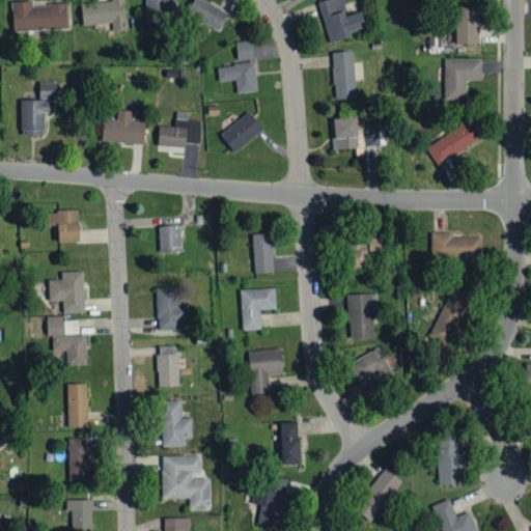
[(66,3),(32,4),(32,0),(12,0),(12,29),(66,28),(66,3)]
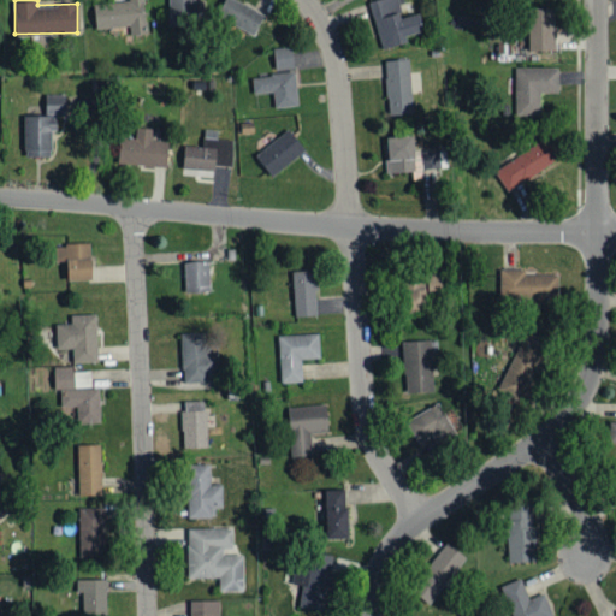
[(96,28),(129,25),(130,35),(147,34),(143,0),(120,0),(94,3),(96,28)]
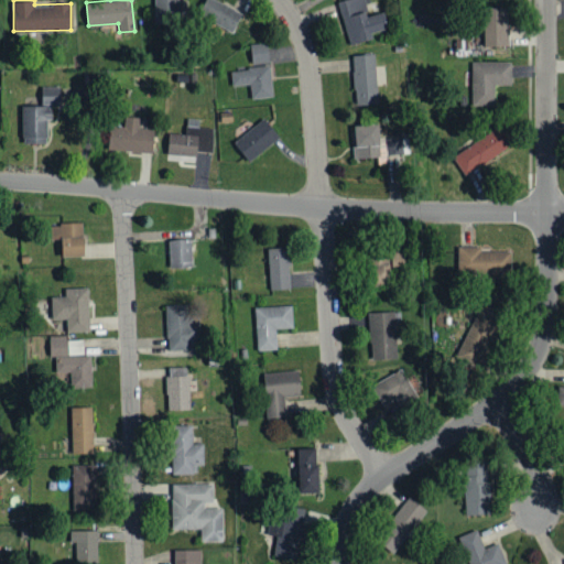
[(154,0),(154,23),(186,23),(186,0),(179,0),(177,0),(154,0)]
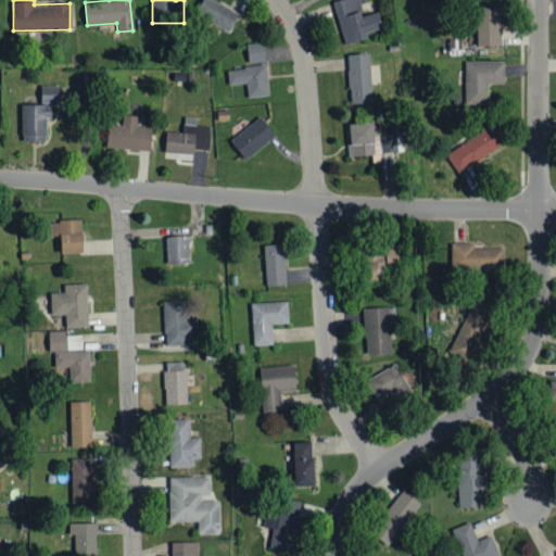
[(201,0),(196,16),(230,30),(239,11),(212,0),(201,0)]
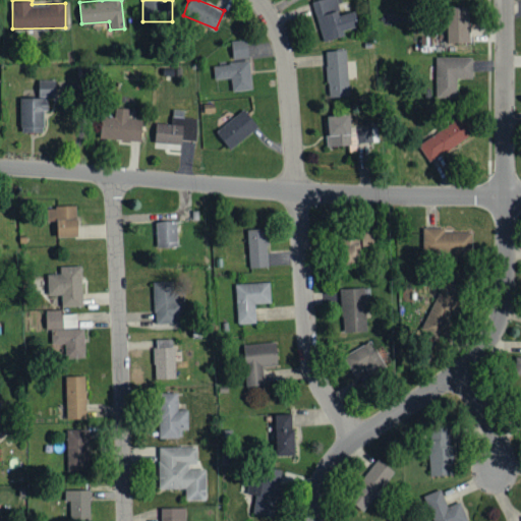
[(317,0),(311,2),(324,41),(345,35),(344,30),(358,25),(354,10),(340,14),(337,5),(343,3),(341,0),(317,0)]
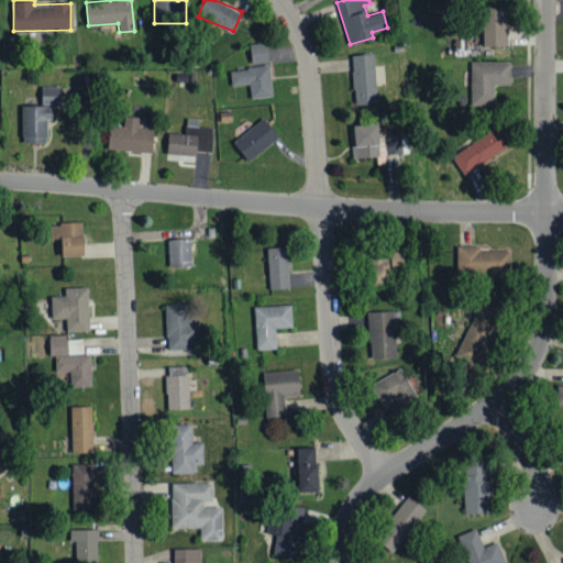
[(484,45),(508,45),(507,7),(484,7),(484,45)]
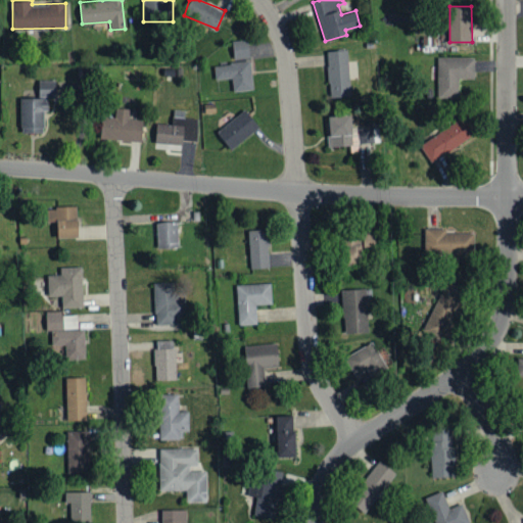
[(249,57),(247,39),(232,41),(234,58),(249,57)]
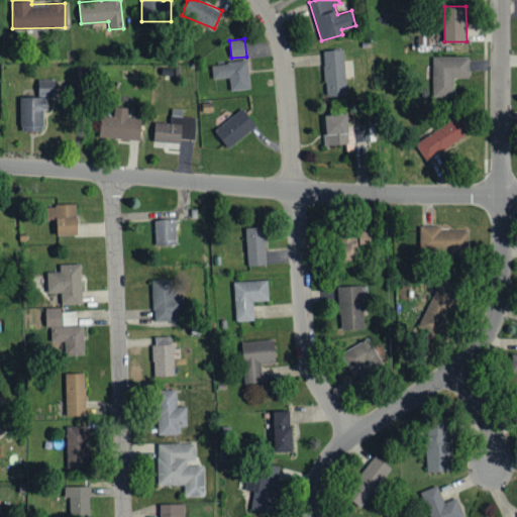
[(323,49),(325,96),(346,95),(344,48),(323,49)]
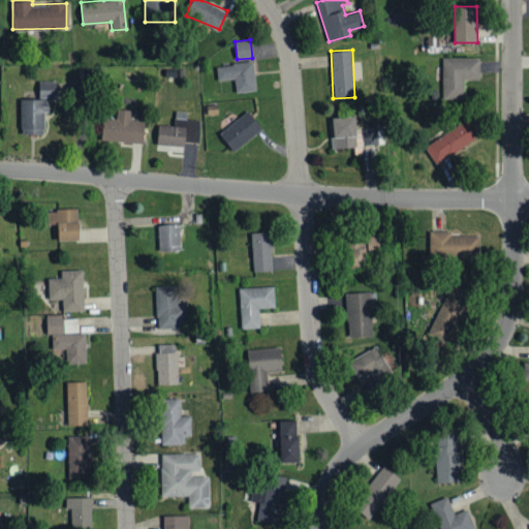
[(442,58),(443,99),(464,99),(464,80),(480,80),(480,58),(442,58)]
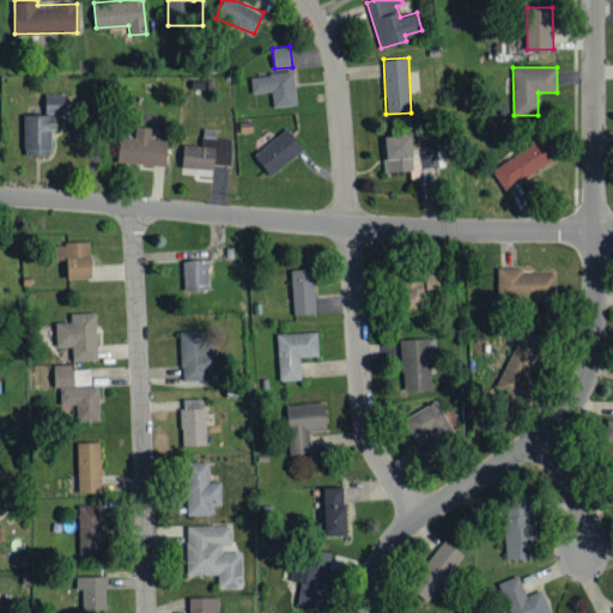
[(297,105),(293,72),(250,76),(252,93),(272,91),(273,108),(297,105)]
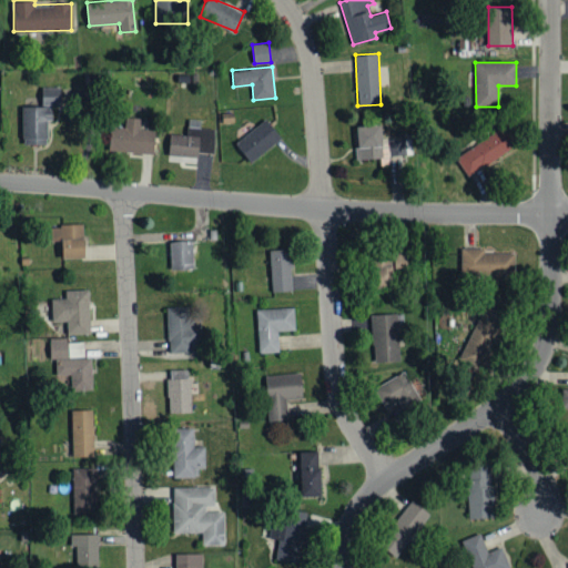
[(60,87),(41,88),(42,105),(61,105),(60,87)]
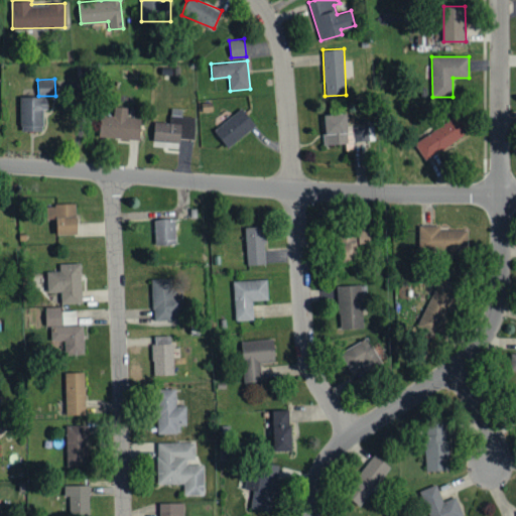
[(43,109),(47,109),(47,98),(20,97),(20,131),(43,132),(43,109)]
